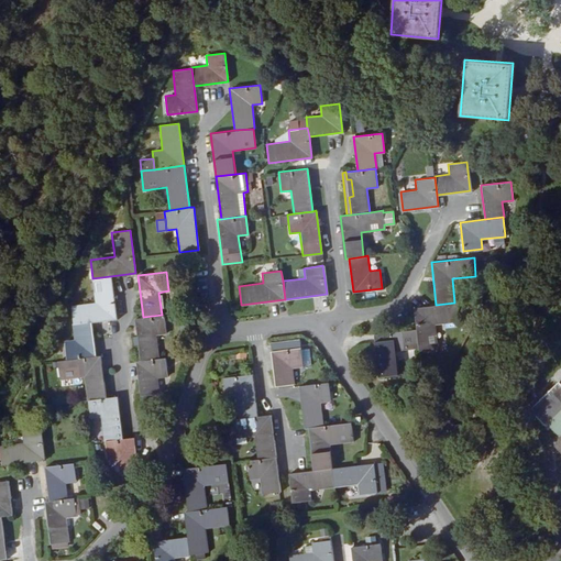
[(116,319),(110,276),(92,278),(91,278),(95,301),(70,305),(74,325),(91,322),(116,319)]
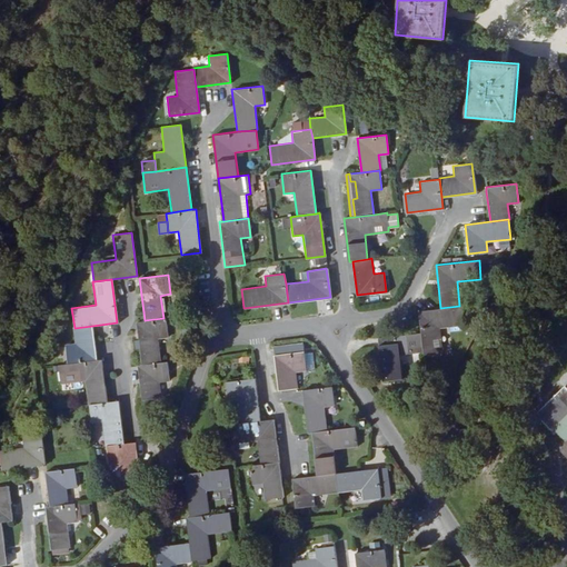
[(421,352),(423,354),(443,351),(439,327),(464,325),(463,320),(461,305),(459,306),(440,308),(417,310),(420,331),(421,352)]
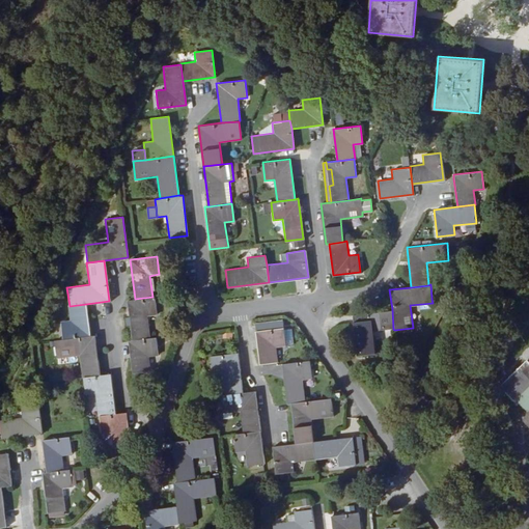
[(147,316),(157,314),(155,297),(152,297),(135,299),(127,300),(132,339),(149,337),(147,316)]
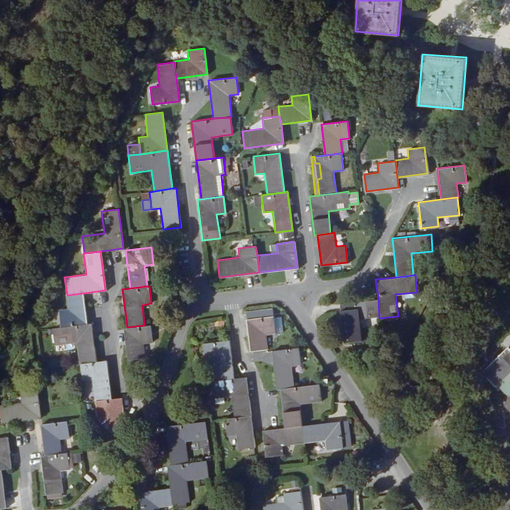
[(186,298),(185,290),(184,287),(173,288),(174,300),(186,298)]
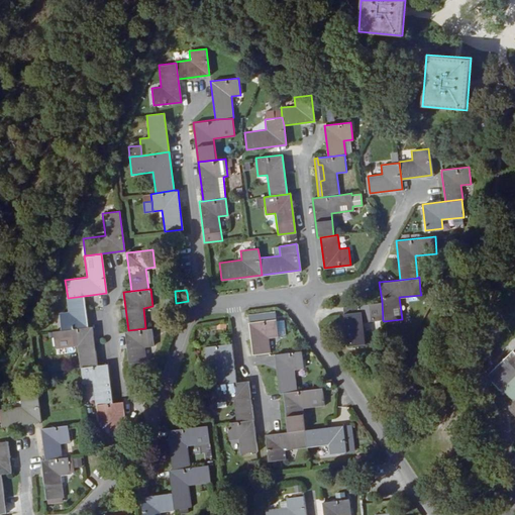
[(165,305),(173,304),(172,293),(164,294),(165,305)]
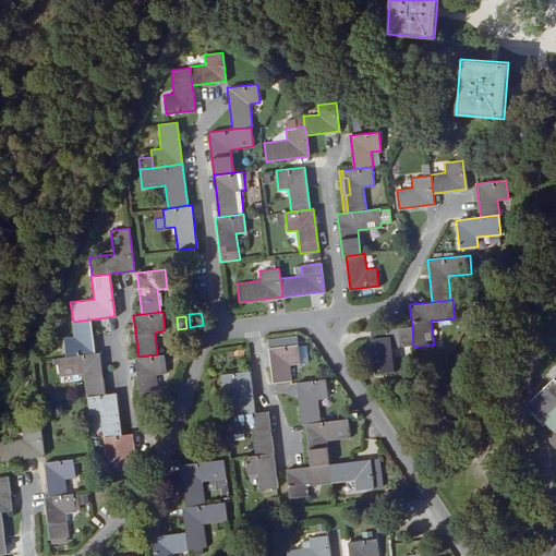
[(72,322),(73,336),(63,338),(65,357),(95,352),(91,319),(73,322),(72,322)]
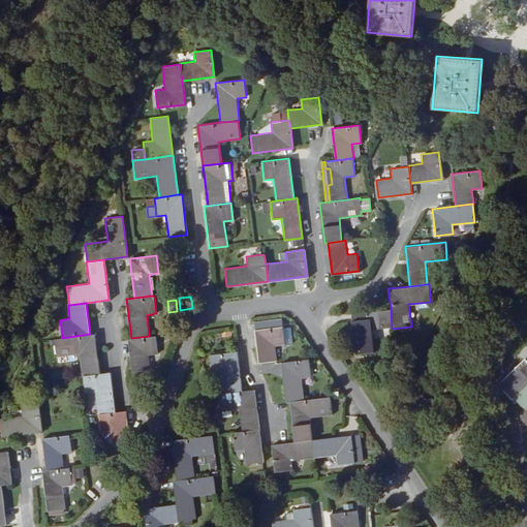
[(392,328),(391,308),(350,313),(352,322),(355,353),(373,351),(371,330),(392,328)]
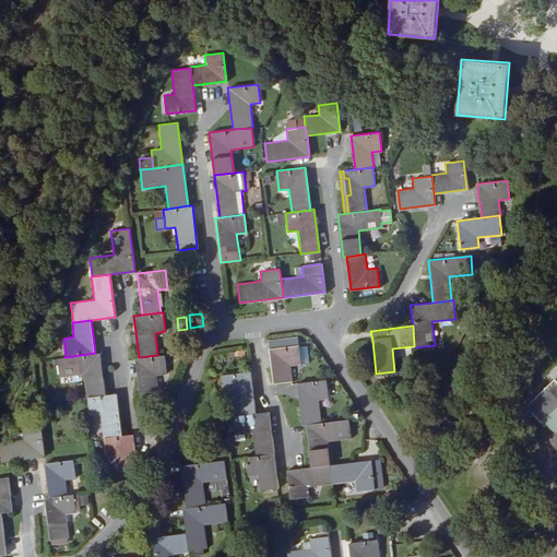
[(297,346),(297,345),(296,336),(268,340),(269,348),(273,382),(292,380),(289,365),(299,364),(299,363),(297,346)]
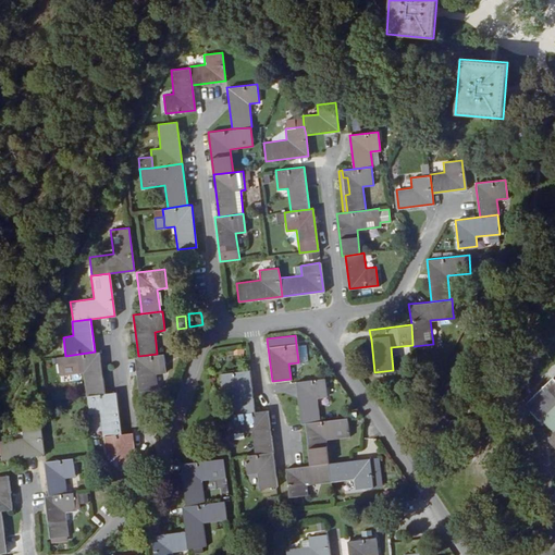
[(307,360),(305,344),(296,345),(298,361),(307,360)]
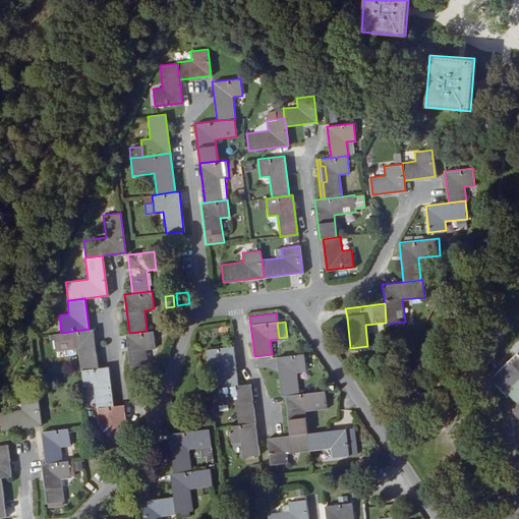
[(53,334),(55,351),(77,348),(79,369),(80,369),(98,367),(93,329),(89,329),(61,333),(53,334)]
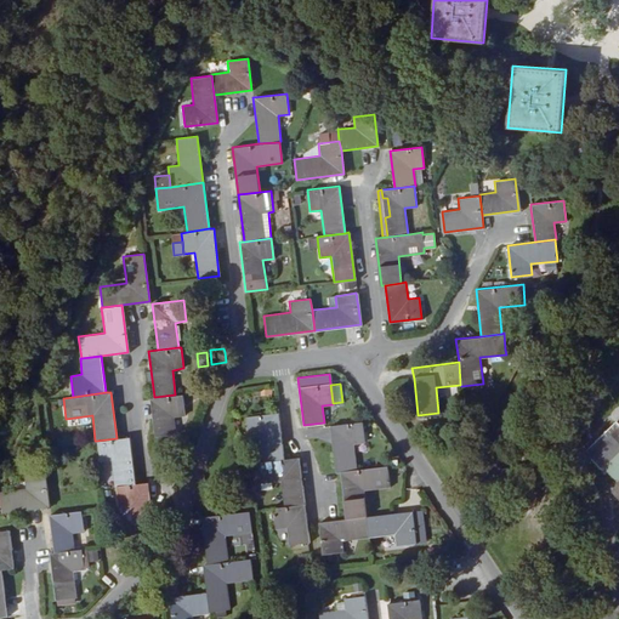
[(154,437),(176,435),(174,416),(185,415),(182,395),(175,395),(154,397),(149,398),(154,437)]
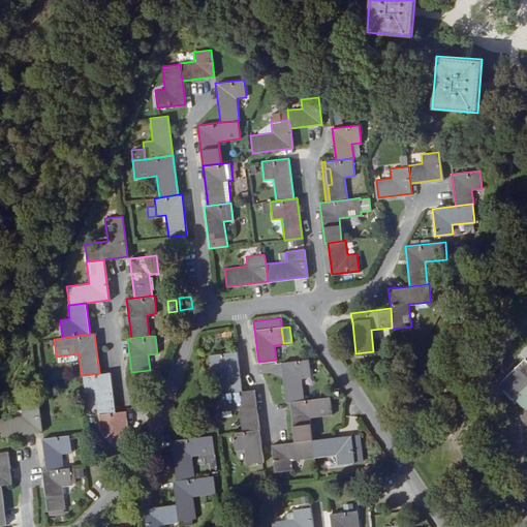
[(220,371),(223,393),(241,391),(236,351),(209,354),(211,372),(220,371)]
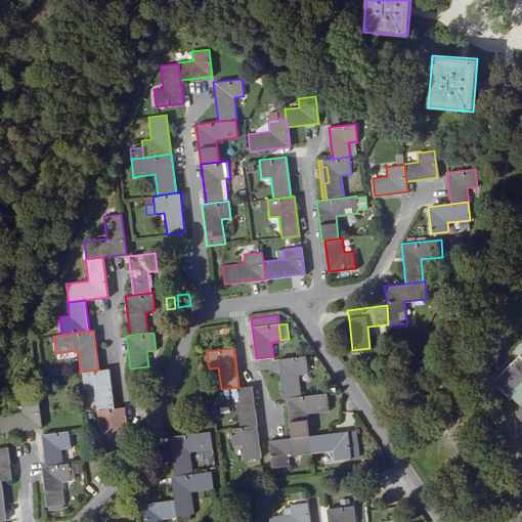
[(517,416),(521,420),(521,357),(519,354),(492,380),(507,395),(509,393),(519,403),(512,409),(517,416)]
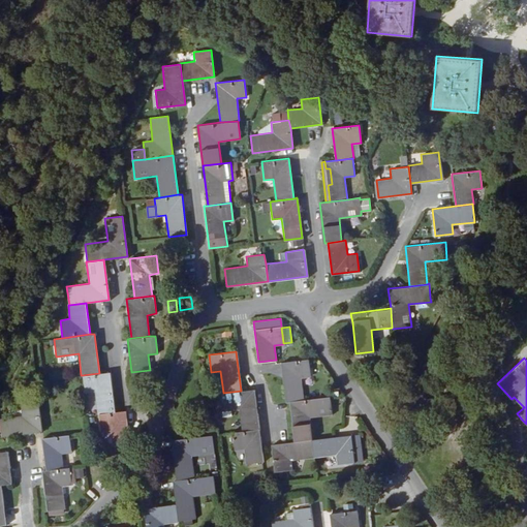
[(308,359),(281,362),(285,402),(289,401),(303,400),(301,378),(310,376),(308,359)]
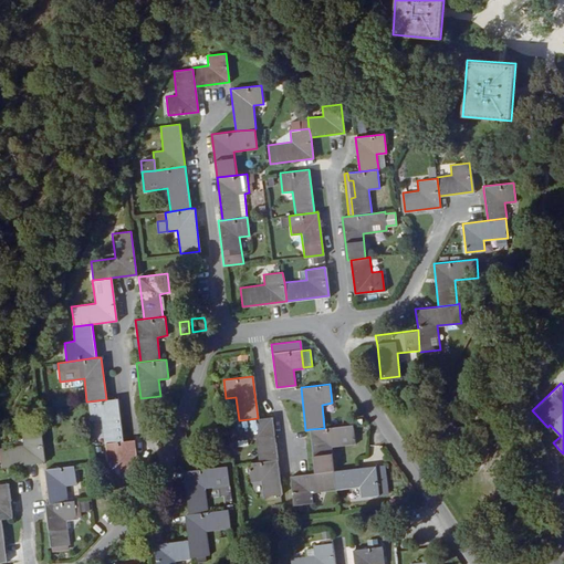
[(105,444),(123,441),(117,398),(106,399),(87,401),(91,421),(101,420),(104,444),(105,444)]
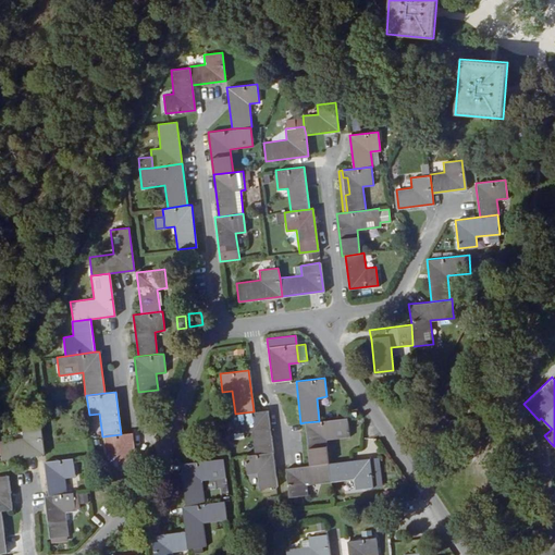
[(225,415),(227,433),(251,430),(254,454),(273,452),(268,410),(254,411),(235,414),(225,415)]
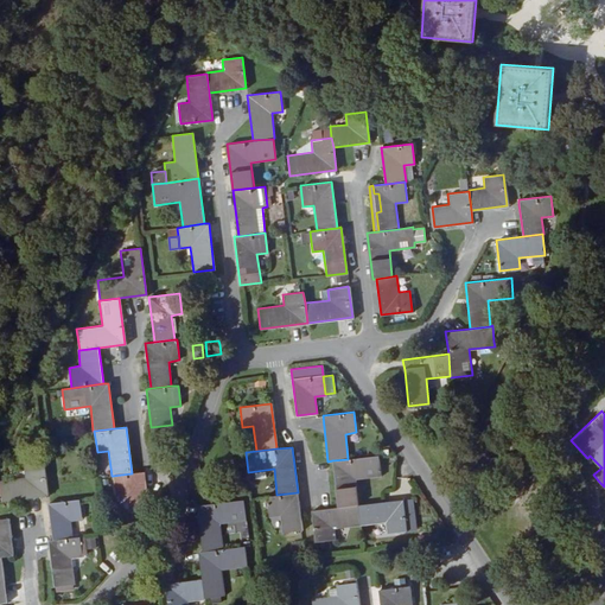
[(348,459),(332,460),(337,507),(356,504),(358,504),(355,478),(381,476),(379,456),(348,459)]
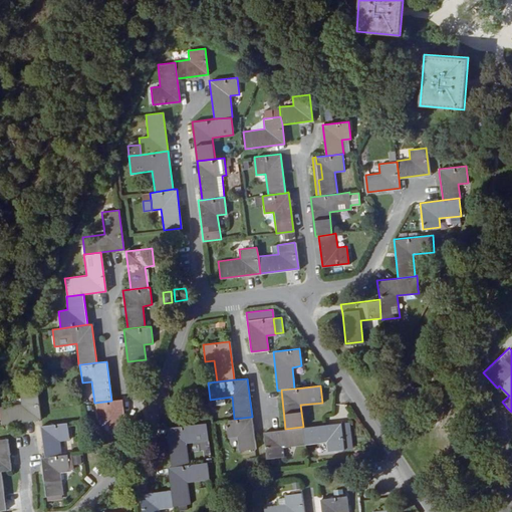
[(5,423),(40,419),(37,393),(19,395),(20,404),(0,407),(0,420),(1,424),(5,423)]
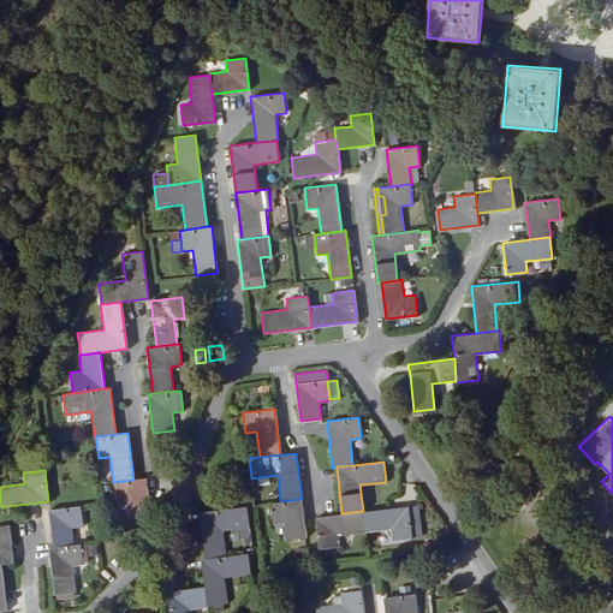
[(128,501),(130,518),(150,516),(146,477),(134,480),(114,482),(117,503),(128,501)]
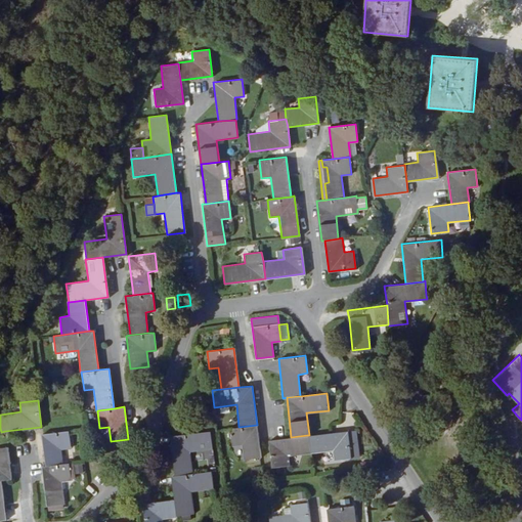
[(238,427),(229,428),(231,446),(242,445),(243,459),(261,457),(259,441),(257,425),(238,427)]
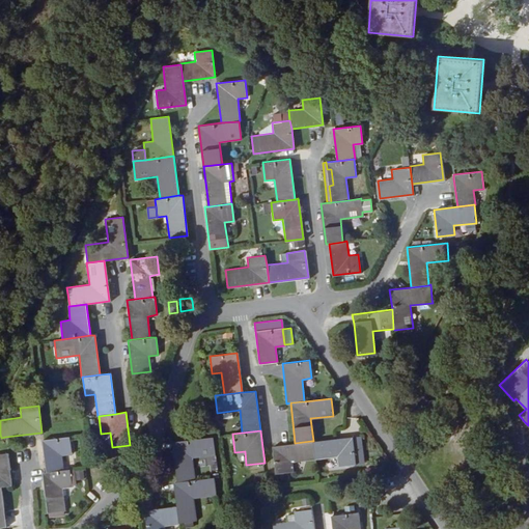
[(42,440),(46,472),(63,469),(62,455),(72,454),(70,436),(42,440)]
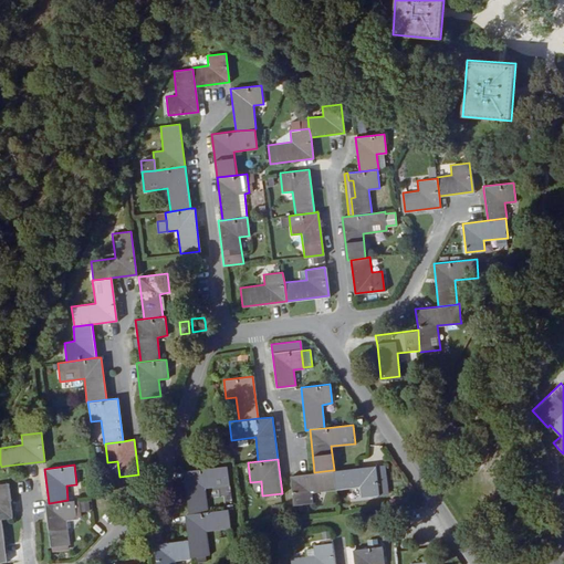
[(359,495),(378,493),(375,465),(334,470),(332,470),(334,489),(358,486),(359,495)]
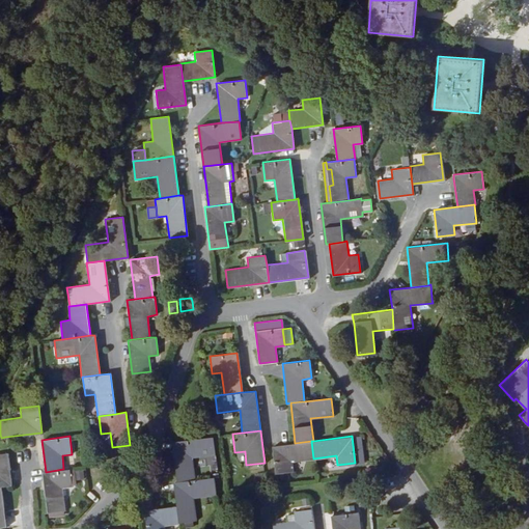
[(174,456),(177,481),(194,479),(192,457),(214,454),(212,437),(172,442),(174,456)]
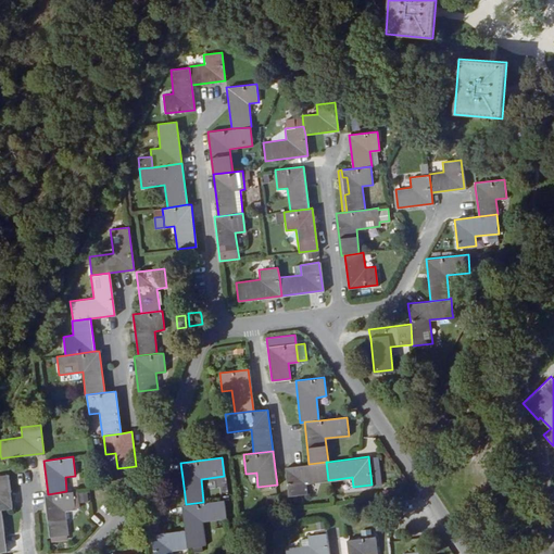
[(285,467),(288,495),(306,492),(305,483),(328,480),(326,462),(309,464),(285,467)]
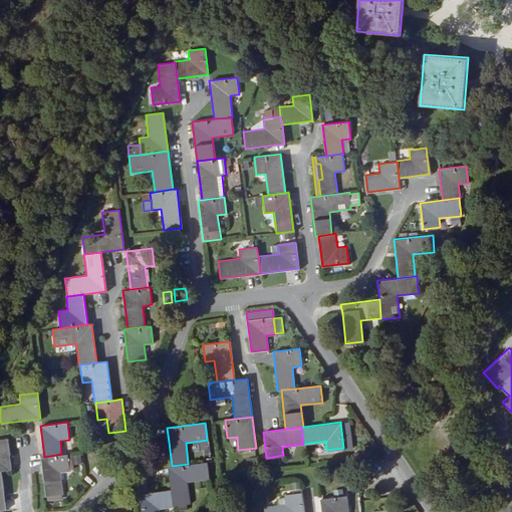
[(0,471),(11,470),(7,438),(0,439),(0,471)]
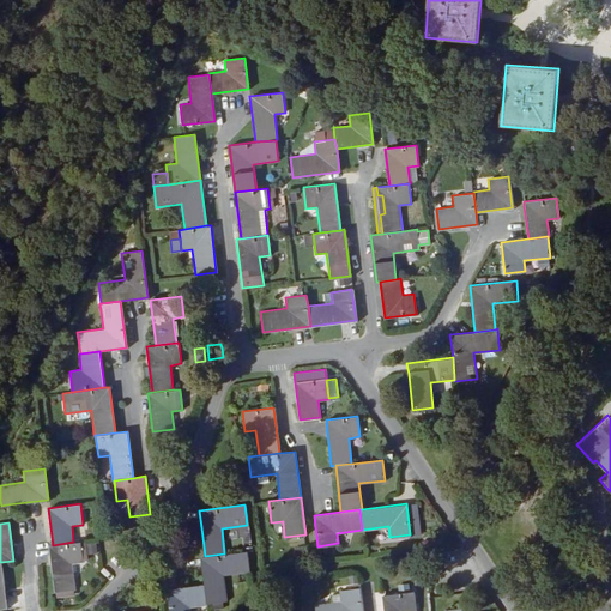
[(55,592),(74,590),(72,563),(83,562),(83,561),(85,560),(86,558),(84,540),(73,542),(53,545),(48,545),(55,592)]
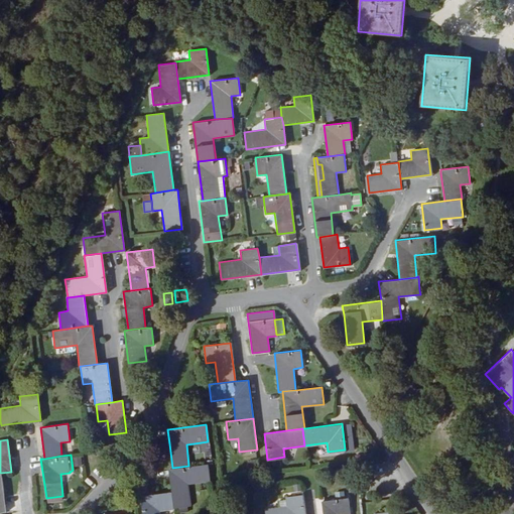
[(172,468),(168,469),(171,491),(172,508),(190,505),(187,484),(210,481),(210,480),(208,464),(188,466),(172,468)]
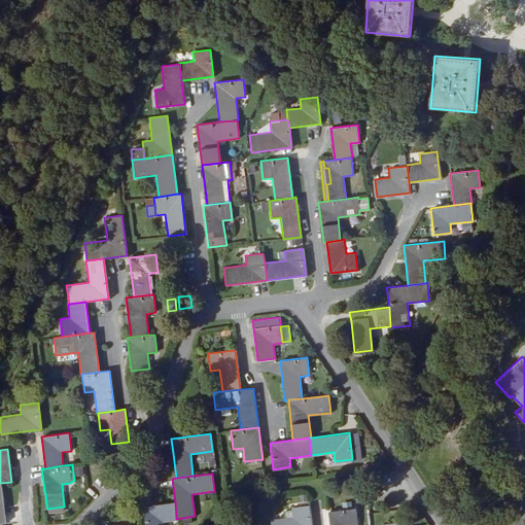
[(144,512),(145,524),(163,524),(163,522),(177,520),(176,519),(175,501),(143,505),(144,512)]
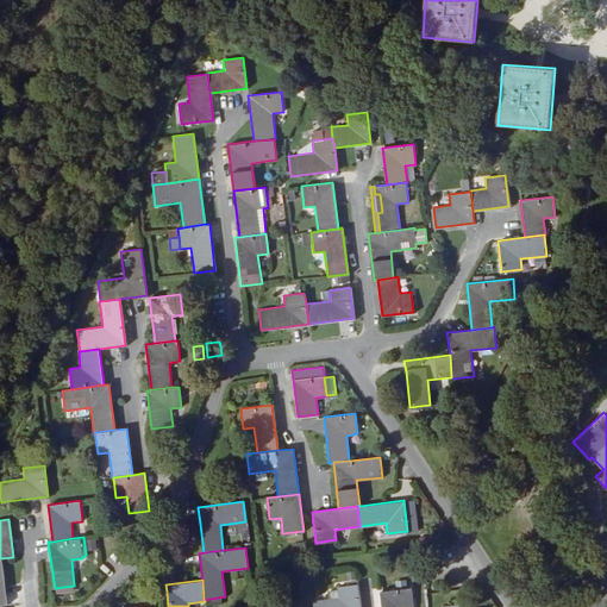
[(360,606),(357,584),(337,587),(338,598),(313,601),(313,606),(360,606)]
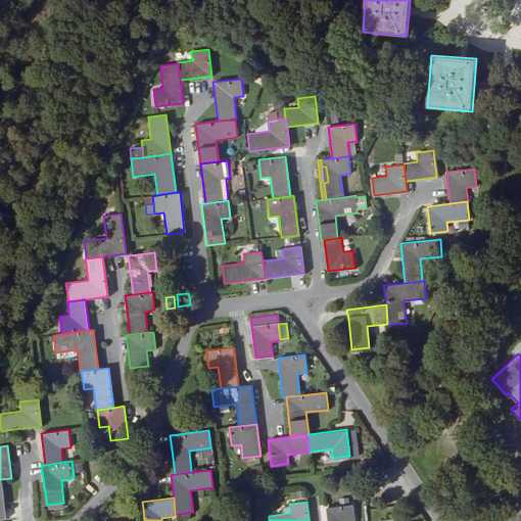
[(325,507),(327,520),(345,520),(353,520),(352,504),(325,507)]
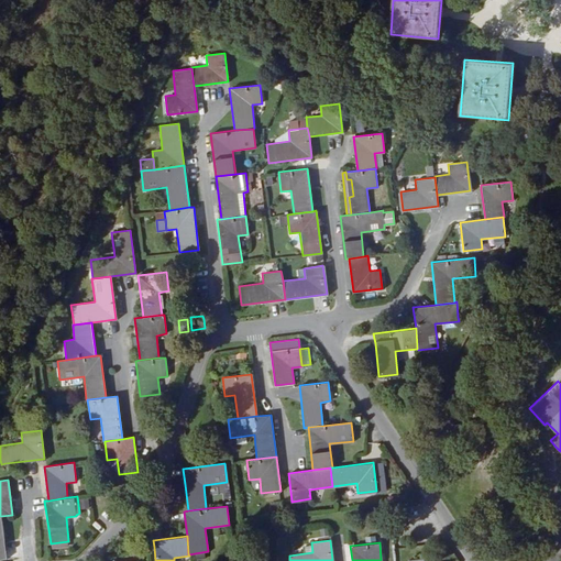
All buildings are outlined.
